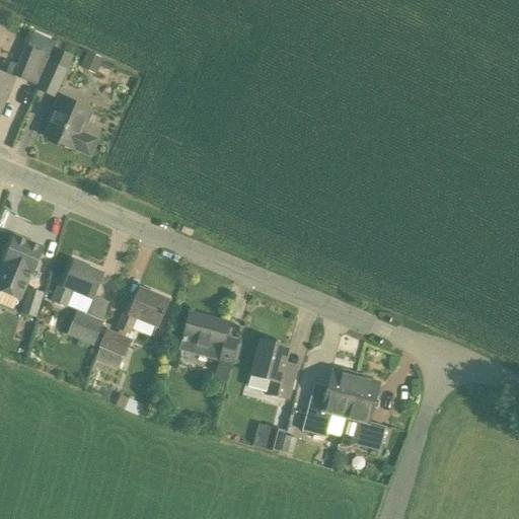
[(38,84),(50,56),(46,54),(53,41),(32,31),(17,66),(10,63),(3,77),(0,75),(0,109),(15,75),(38,84)]
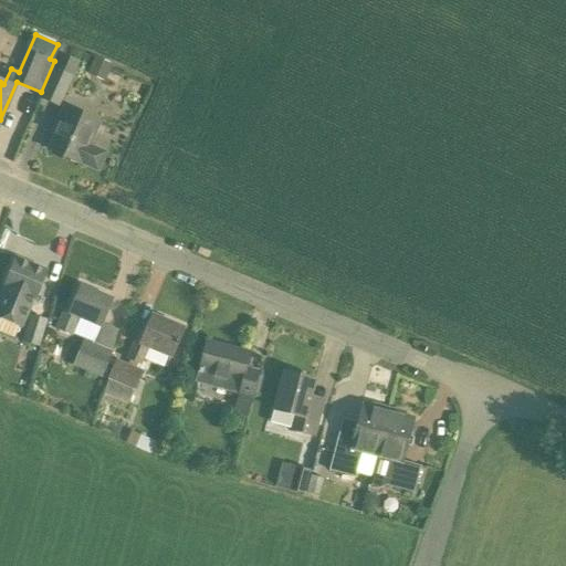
[(60,107),(80,63),(60,54),(40,98),(60,107)]
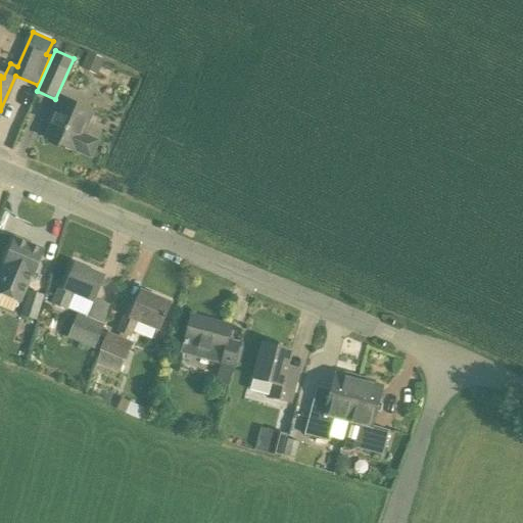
[(90,157),(97,142),(82,135),(91,112),(60,99),(54,115),(55,115),(45,139),(63,147),(64,149),(72,152),(74,151),(75,150),(90,157)]
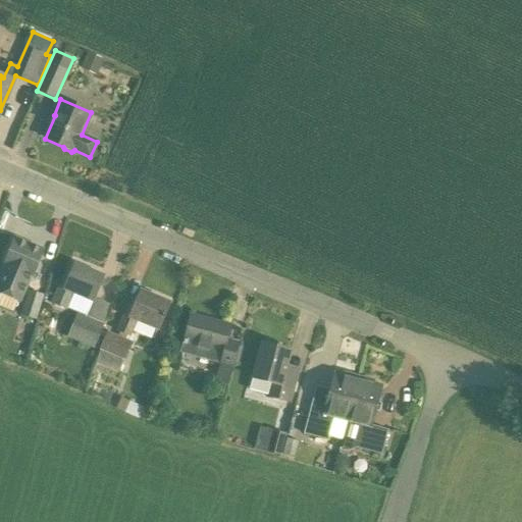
[(32,275),(43,250),(14,239),(3,264),(4,264),(0,273),(0,295),(20,304),(32,275)]
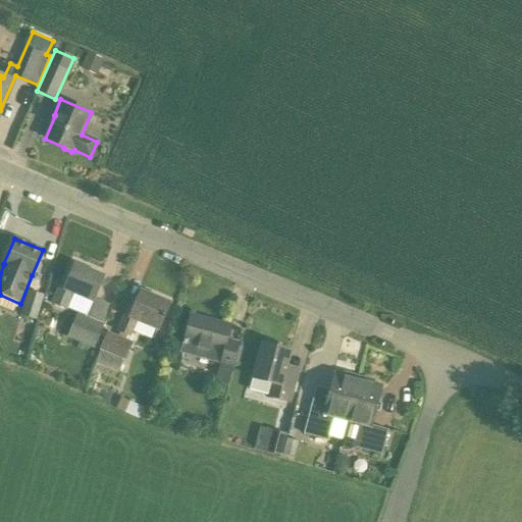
[(92,301),(103,275),(74,264),(64,289),(58,286),(51,304),(66,310),(73,293),(92,301)]
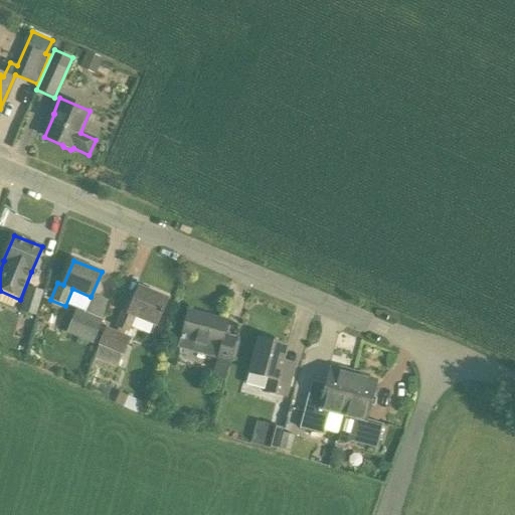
[(35,316),(42,292),(27,287),(20,312),(35,316)]
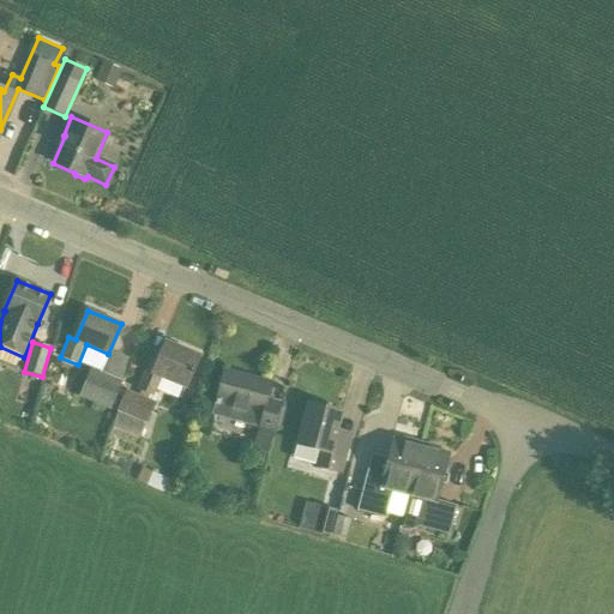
[(198,356),(164,343),(162,350),(154,348),(137,390),(152,397),(161,378),(185,387),(198,356)]
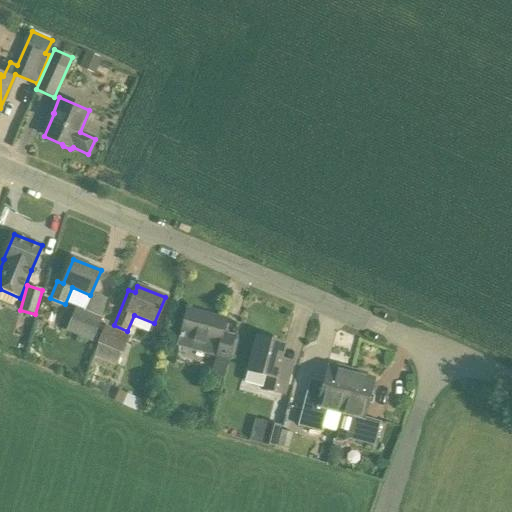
[(92,342),(102,318),(75,307),(65,331),(92,342)]
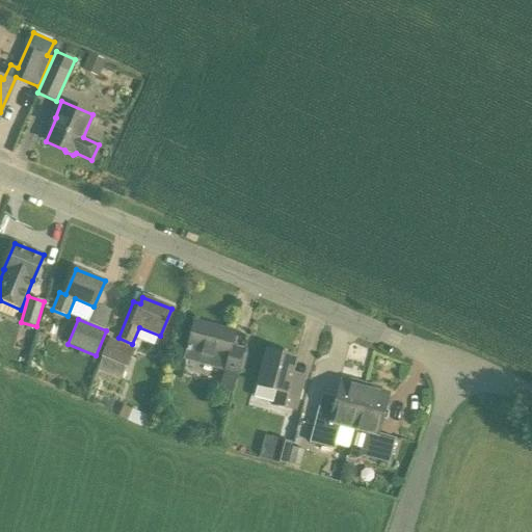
[(228,357),(234,333),(194,322),(184,361),(223,372),(215,400),(228,404),(236,374),(223,371),(228,356),(228,357)]
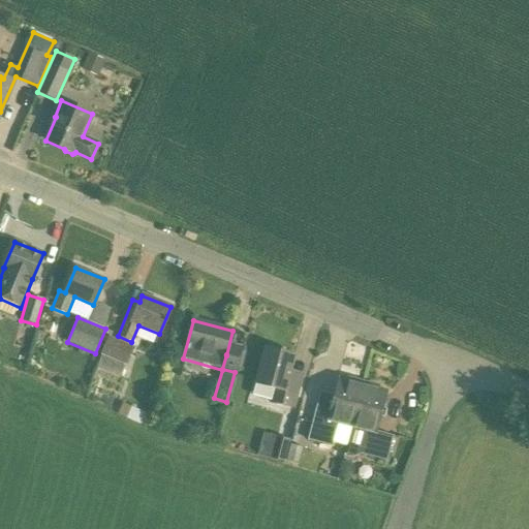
[(124,365),(132,346),(107,336),(99,354),(124,365)]
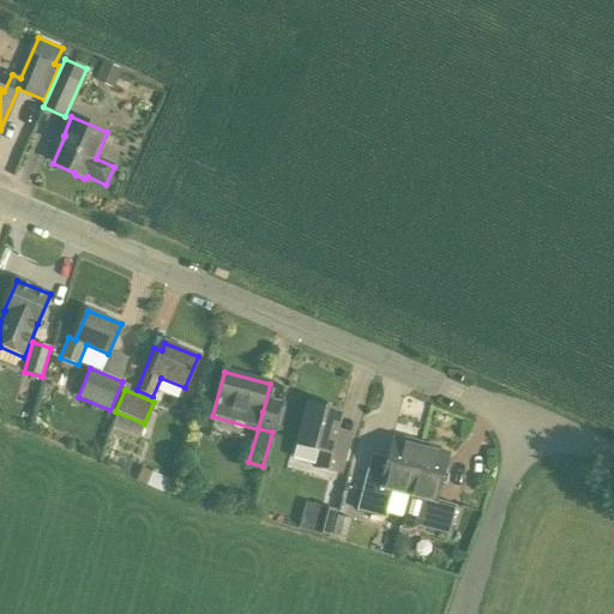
[(342,475),(350,444),(335,439),(342,413),(307,403),(296,444),(318,450),(313,468),(342,475)]
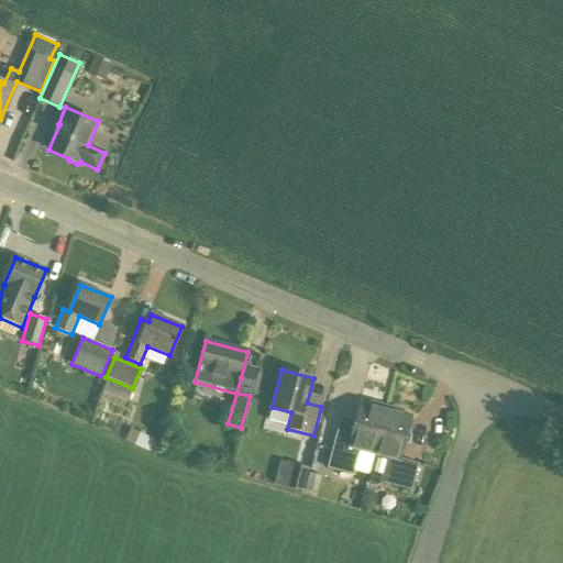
[(373,453),(383,415),(357,408),(348,446),(373,453)]
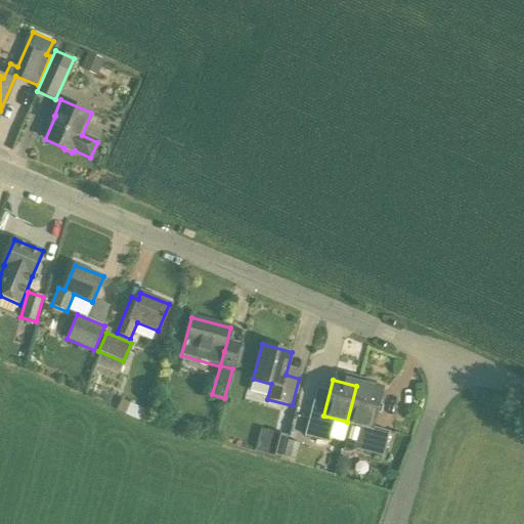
[(356,386),(347,422),(348,422),(340,451),(342,452),(345,452),(347,453),(350,452),(352,452),(354,451),(356,449),(383,456),(389,432),(373,428),(382,393),(356,386)]
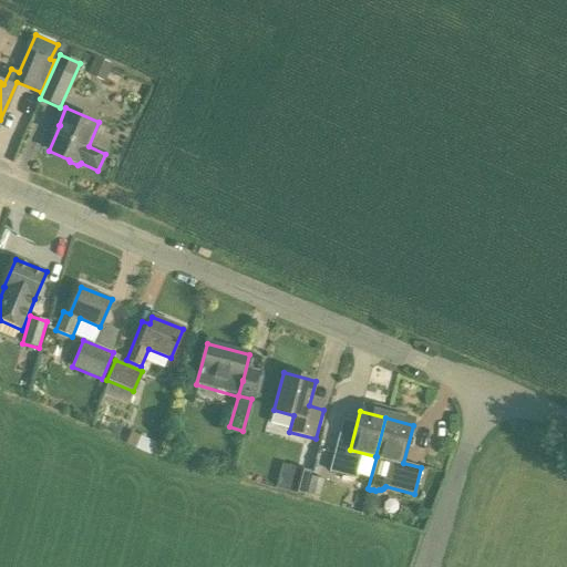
[(306,495),(311,472),(296,468),(289,492),(306,495)]
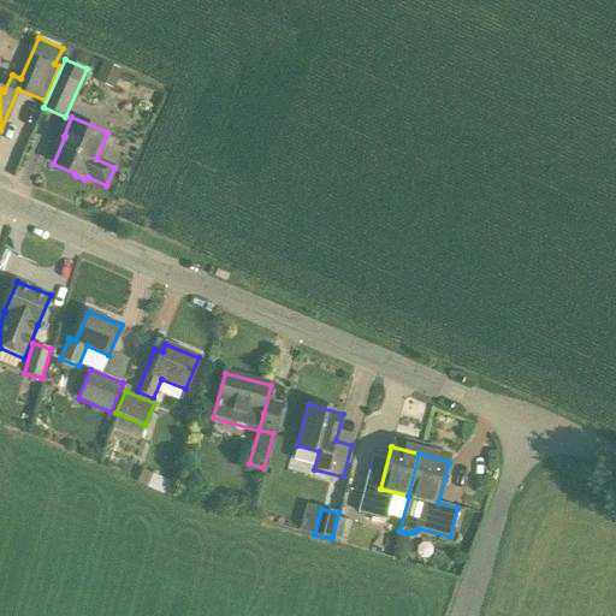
[(348,539),(351,521),(338,517),(333,535),(348,539)]
